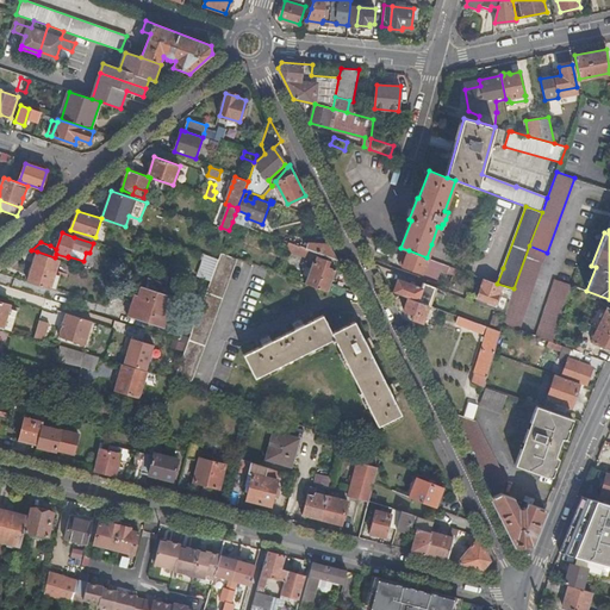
[(305,284),(344,297),(347,288),(331,282),(336,269),(328,267),(330,262),(332,257),(310,250),(290,242),(286,250),(303,256),(309,257),(311,259),(310,260),(313,261),(310,269),(307,277),(305,284)]
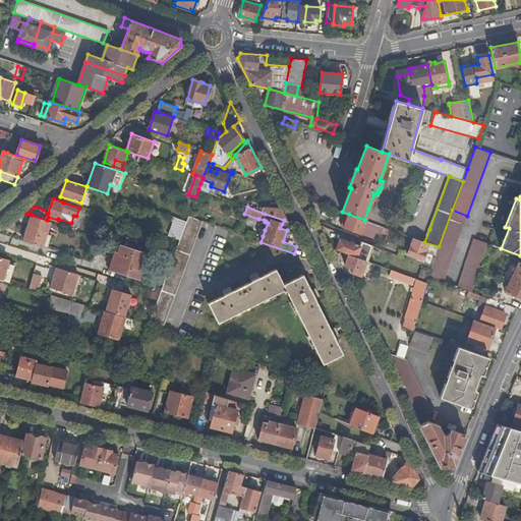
[(284,220),(288,222),(281,209),(267,209),(265,214),(284,220)]
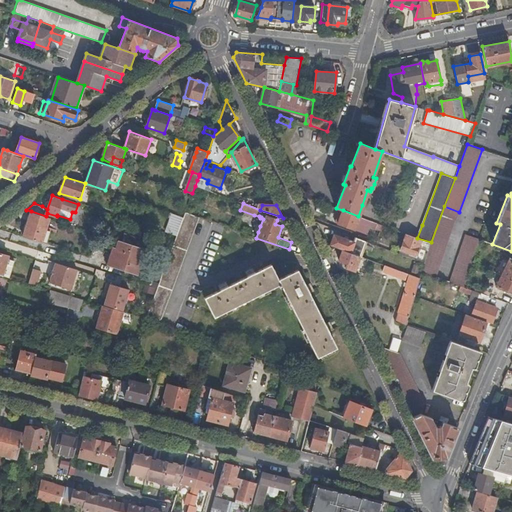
[(431,242),(428,251),(424,264),(422,272),(436,277),(455,220),(456,220),(459,212),(444,206),(431,242)]
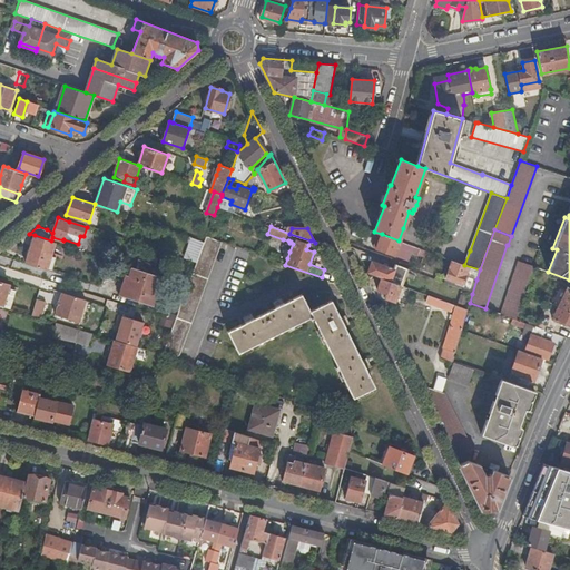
[(399,241),(382,234),(376,248),(401,257),(406,243),(399,241)]
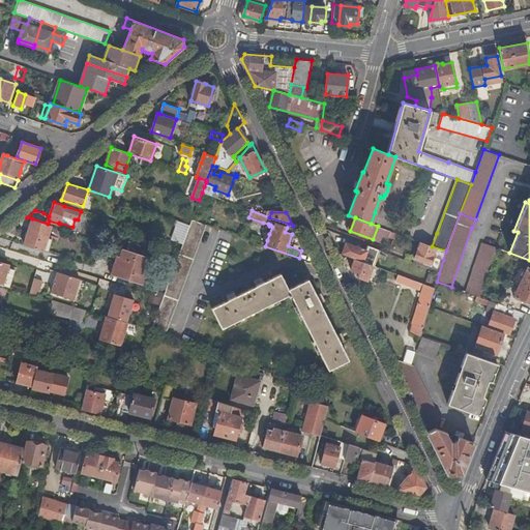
[(32,218),(24,244),(43,251),(51,225),(48,224),(32,218)]
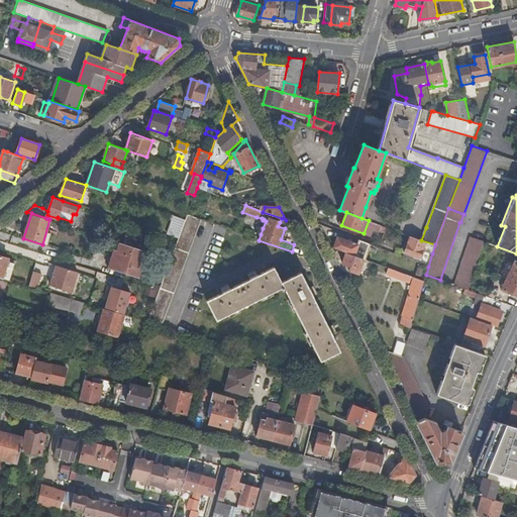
[(148,321),(162,326),(175,290),(201,219),(188,214),(186,219),(179,238),(171,259),(160,291),(148,321)]
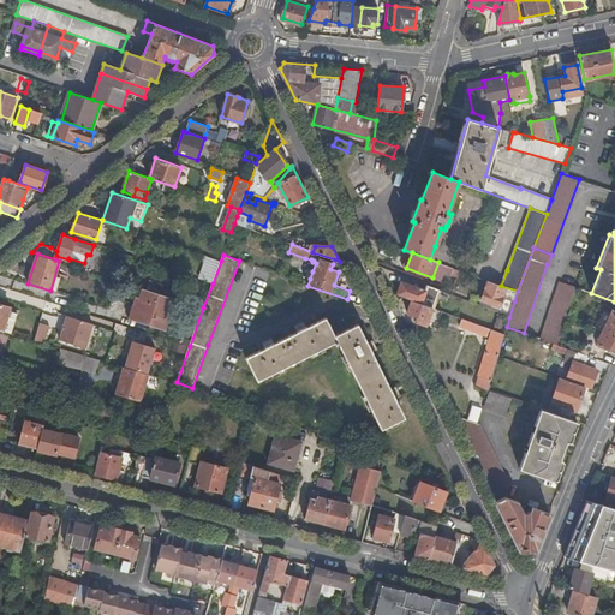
[(213,284),(221,261),(207,256),(198,279),(213,284)]
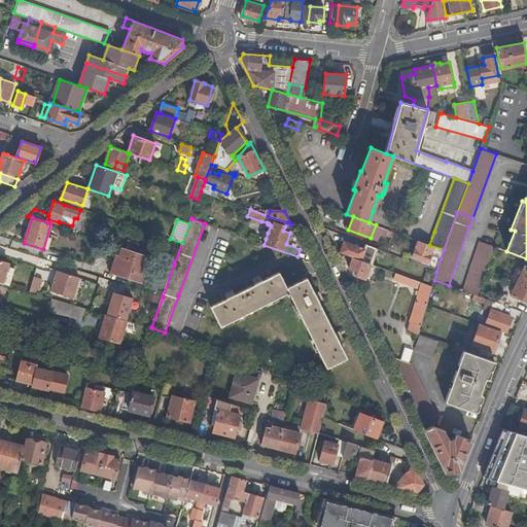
[(429,245),(418,240),(412,257),(430,264),(433,255),(441,258),(444,249),(429,245)]
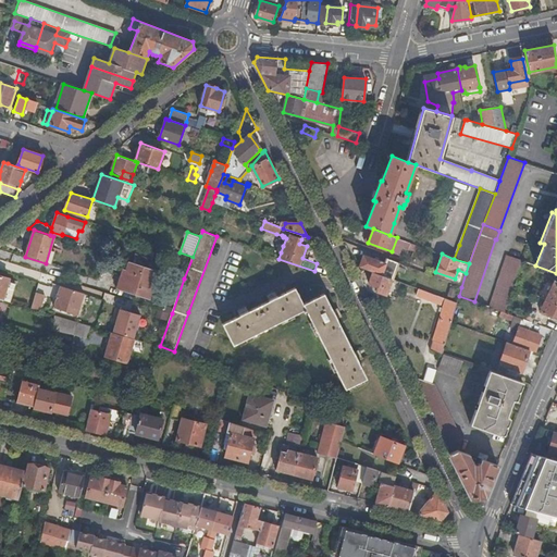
[(133,262),(146,267),(149,259),(135,255),(133,262)]
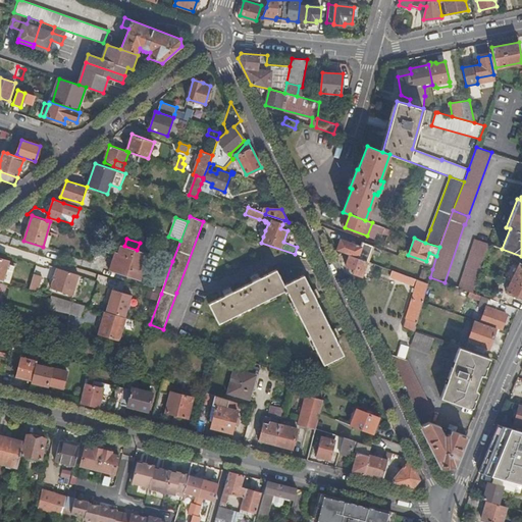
[(341,240),(336,250),(350,255),(358,258),(362,247),(341,240)]
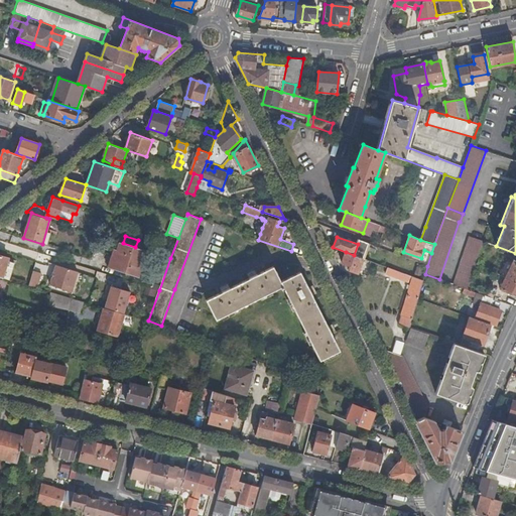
[(465,288),(468,289),(484,241),(469,237),(454,284),(465,288)]
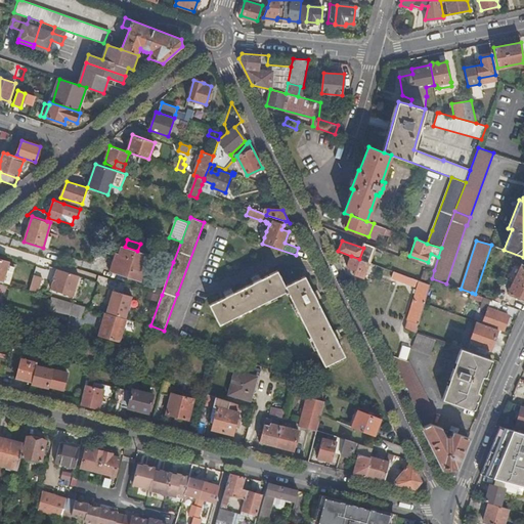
[(363,248),(359,259),(370,263),(376,247),(364,243),(363,248)]
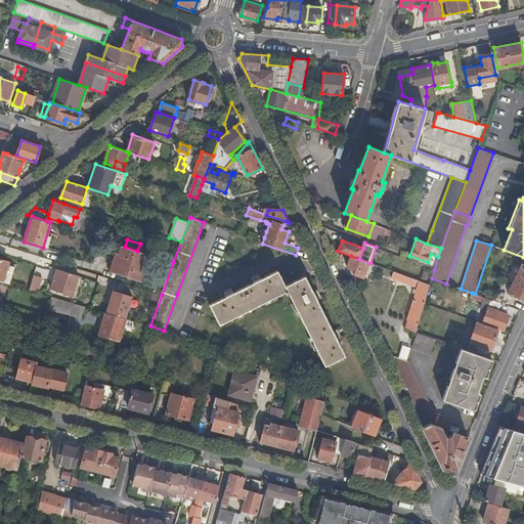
[(141,279),(149,255),(137,251),(125,247),(122,246),(119,255),(116,254),(111,270),(141,279)]
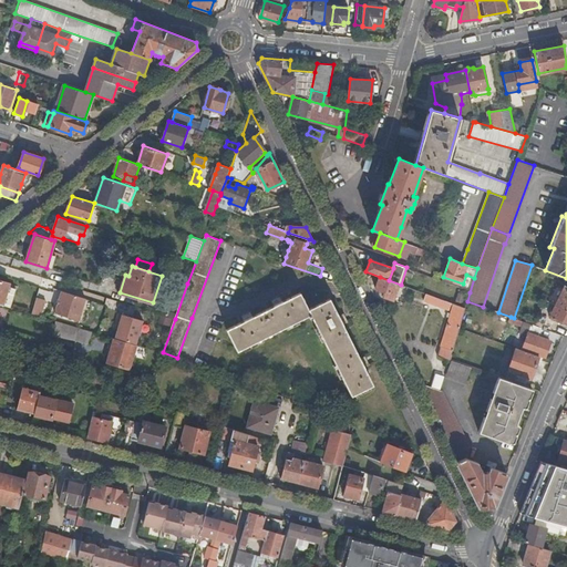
[(393,300),(399,284),(389,280),(380,277),(377,288),(384,291),(383,296),(393,300)]
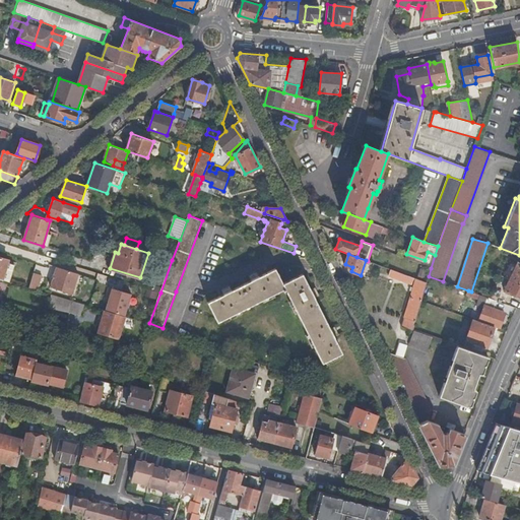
[(516,295),(519,296),(519,255),(516,262),(518,263),(504,291),(510,294),(509,295),(514,298),(516,295)]
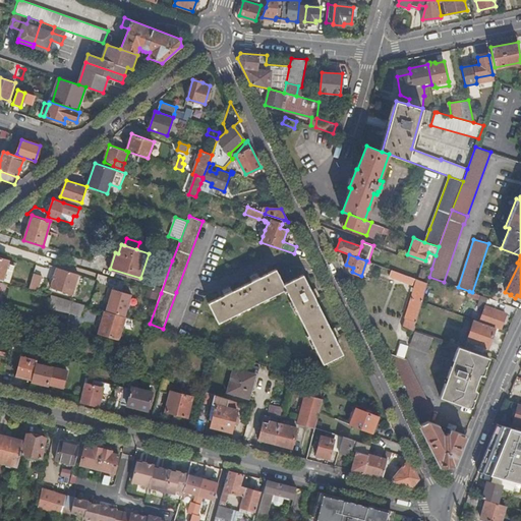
[(0,257),(0,279),(9,282),(14,265),(7,263),(8,259),(0,257)]
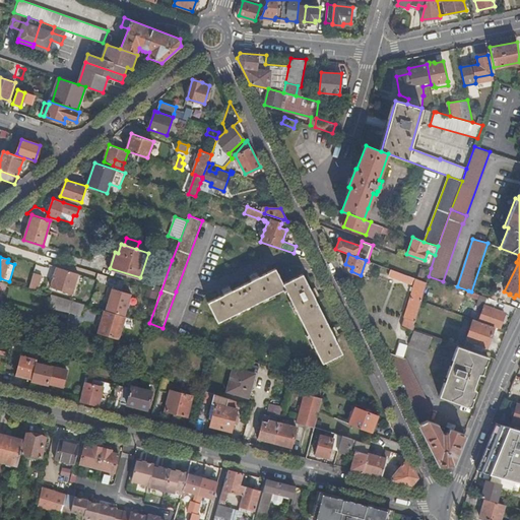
[(73,294),(79,274),(56,267),(50,286),(73,294)]
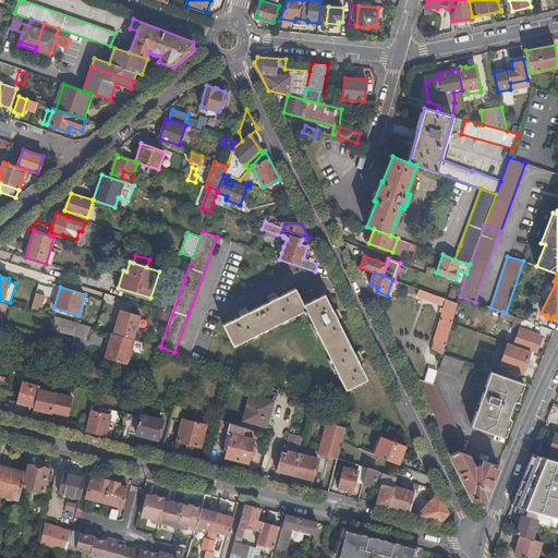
[(249,312),(240,316),(222,325),(233,346),(303,311),(305,314),(307,313),(315,329),(346,389),(367,379),(338,319),(334,312),(325,294),(303,304),(295,288),(278,296),(269,301),(249,312)]
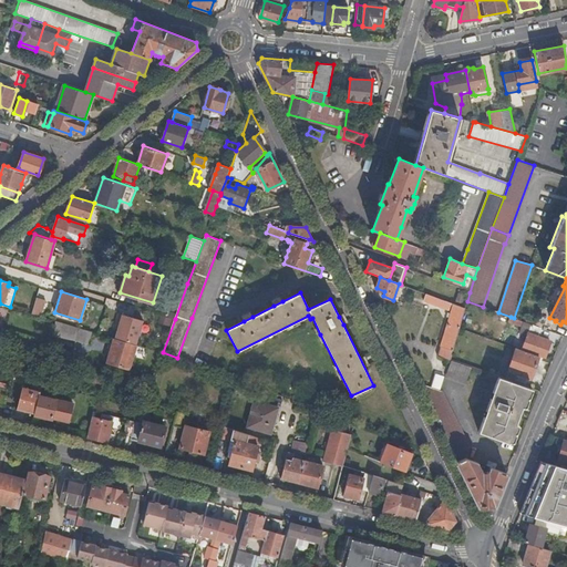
[(465,295),(460,294),(456,301),(463,303),(465,295)]
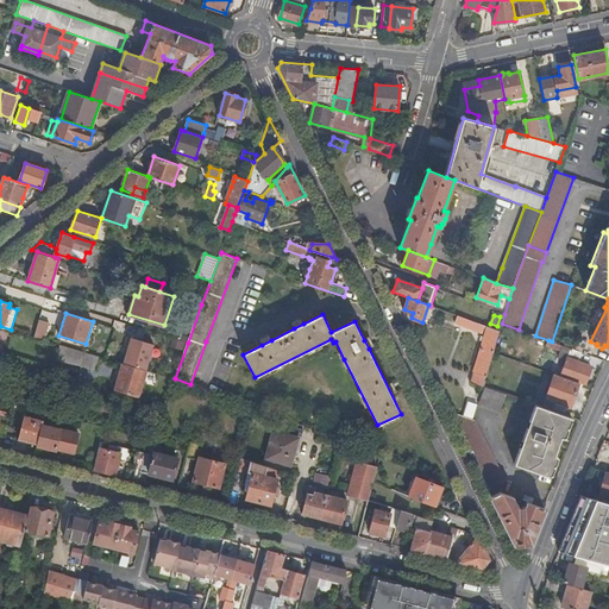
[(471,382),(483,385),(493,352),(500,331),(458,316),(457,322),(481,332),(483,328),(487,330),(471,382)]
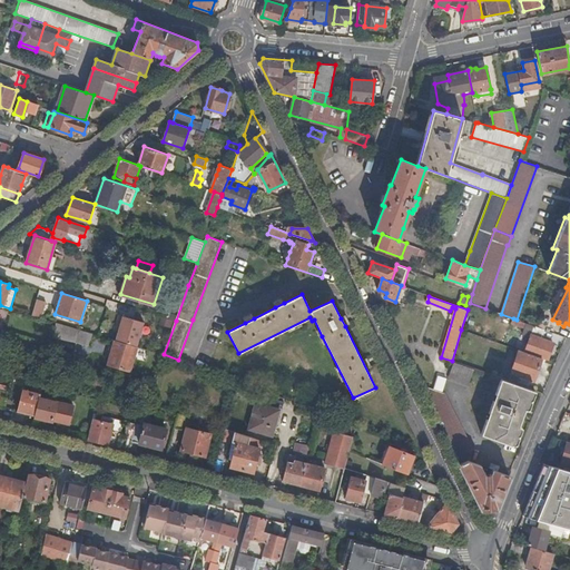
[(46,302),(37,300),(32,315),(40,317),(46,302)]
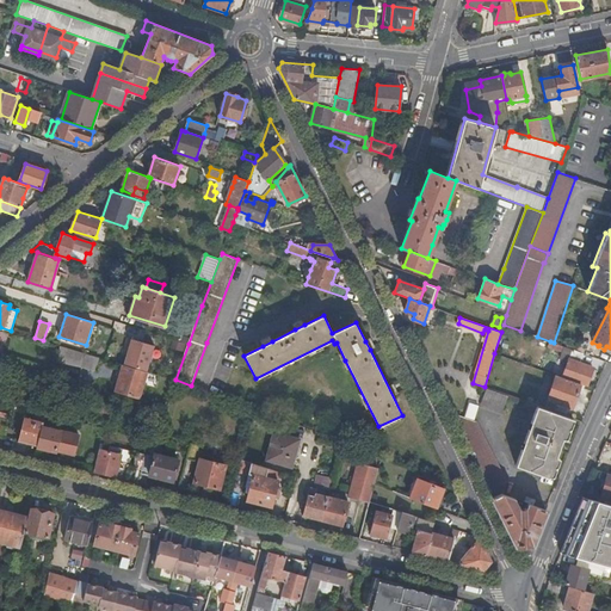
[(128,356),(125,365),(148,371),(155,346),(130,338),(125,355),(128,356)]
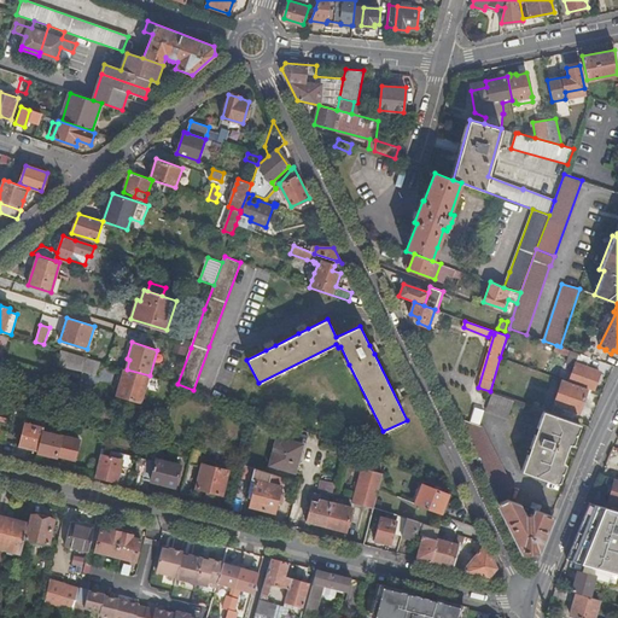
[(570,356),(571,351),(560,347),(557,345),(555,350),(570,356)]
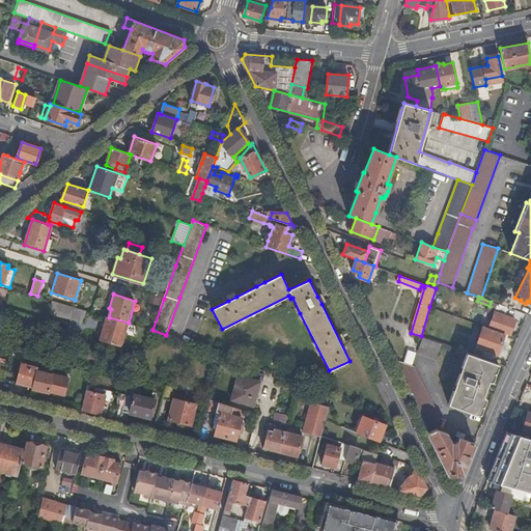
[(74,307),(52,300),(48,312),(49,313),(70,320),(74,307)]
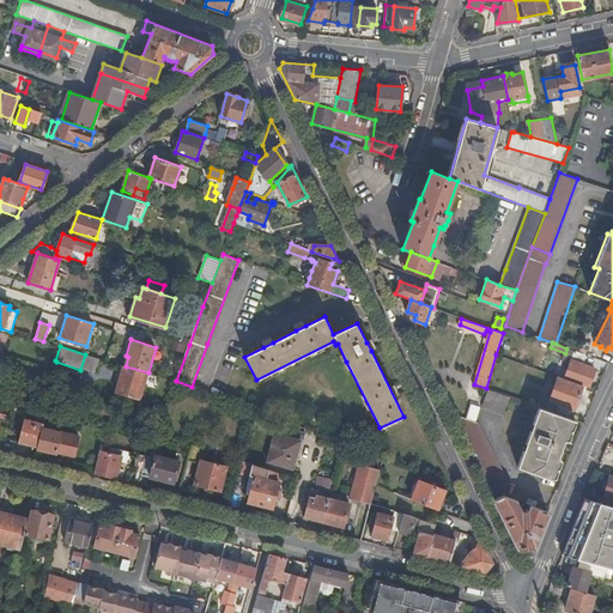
[(582,386),(588,388),(595,370),(582,365),(586,356),(566,349),(565,353),(562,360),(571,363),(565,380),(582,386)]
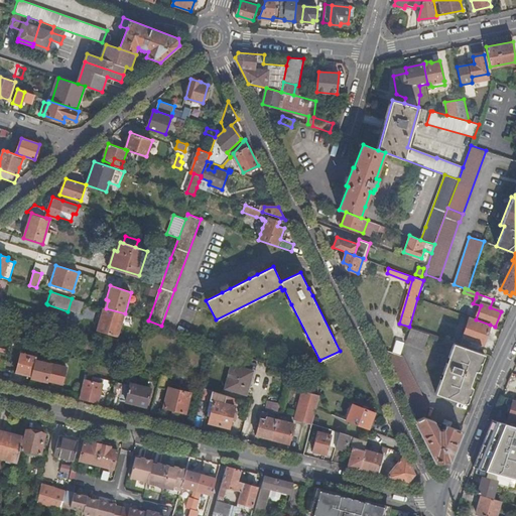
[(106,308),(105,308),(99,330),(118,336),(125,313),(106,308)]
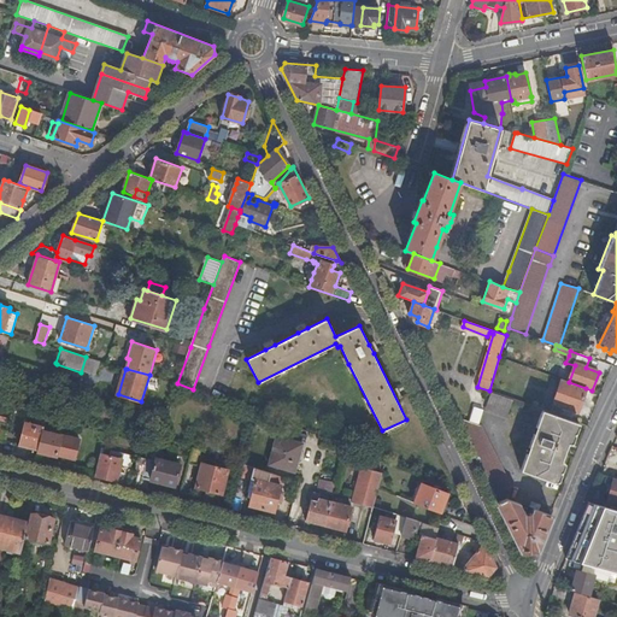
[(577,413),(586,388),(569,382),(562,378),(552,404),(577,413)]
